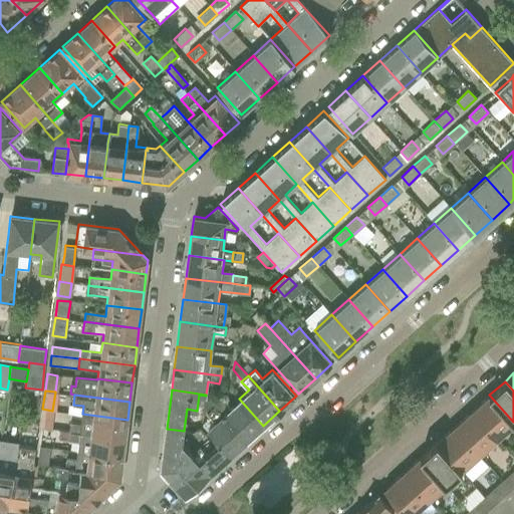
[(513,422),(489,395),(472,411),(497,439),(513,423),(513,422)]
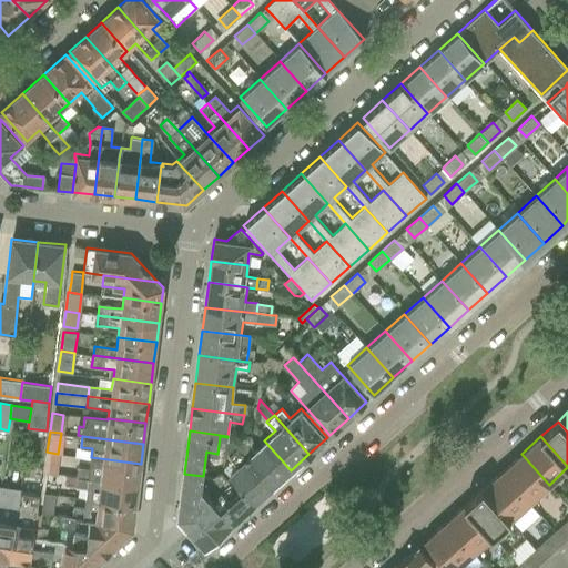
[(244,440),(237,447),(273,486),(291,470),(264,440),(254,450),(244,440)]
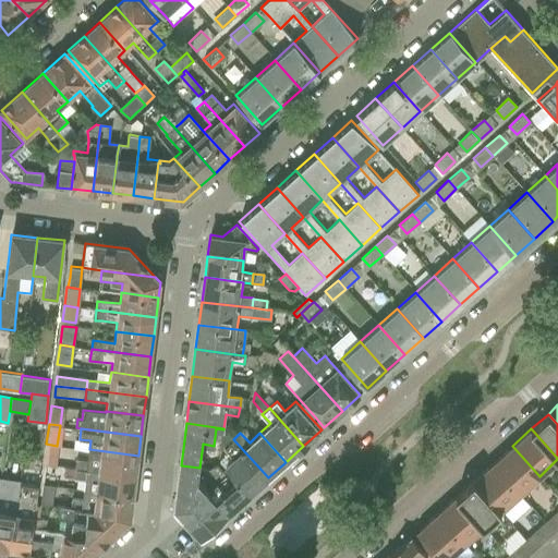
[(223,465),(237,480),(250,494),(268,477),(233,439),(226,446),(235,456),(223,465)]
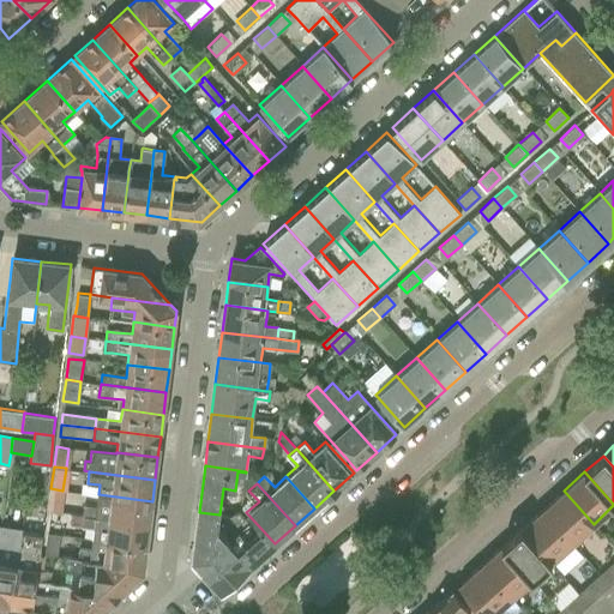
[(62,491),(50,488),(48,510),(60,511),(62,491)]
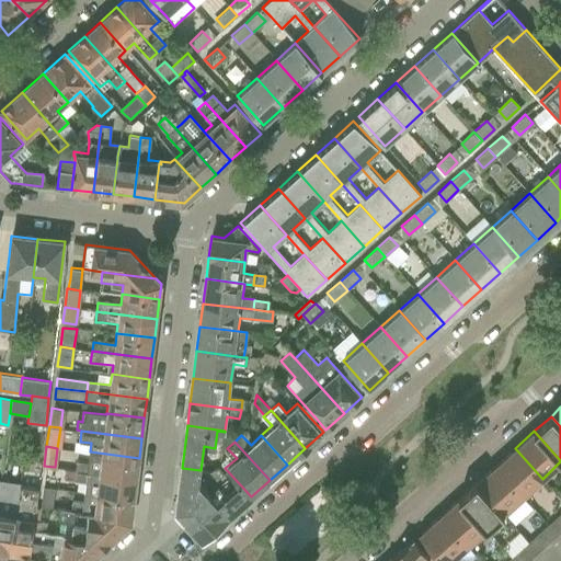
[(515,448),(495,466),(523,496),(542,479),(515,448)]
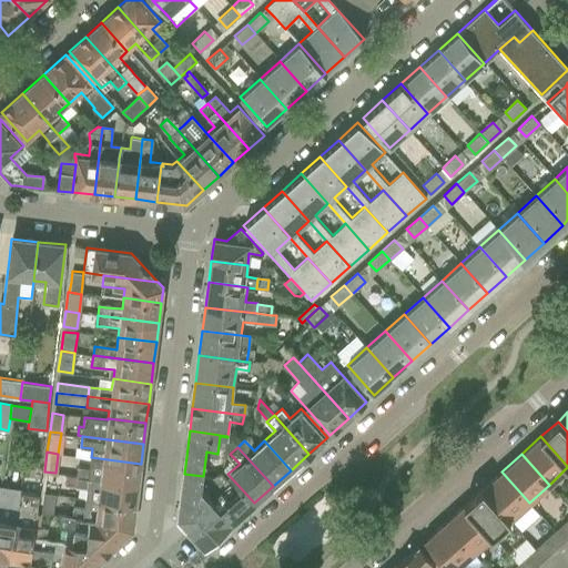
[(78,467),(77,476),(78,476),(139,484),(141,464),(91,457),(90,468),(79,467),(78,467)]
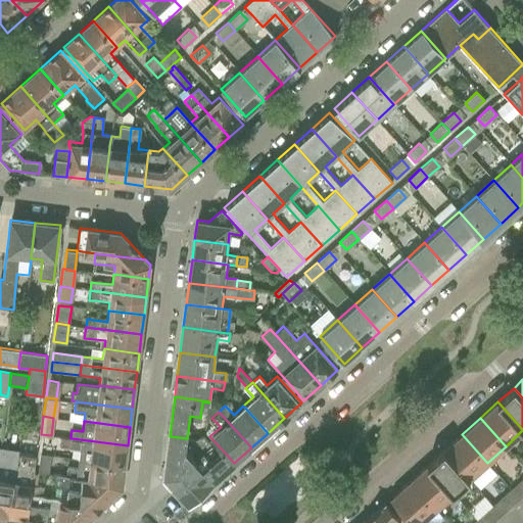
[(170,436),(164,476),(174,486),(199,464),(198,462),(199,461),(200,456),(214,443),(205,434),(199,439),(187,438),(170,436)]
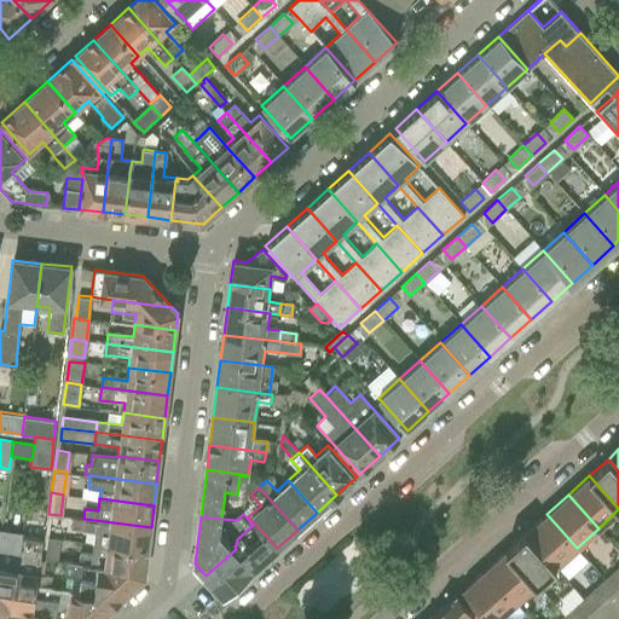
[(547,514),(525,533),(555,567),(577,548),(547,514)]
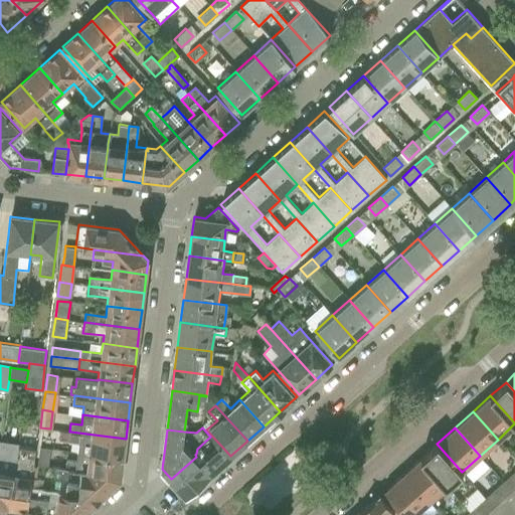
[(60,431),(59,441),(69,442),(70,432),(69,432),(60,431)]
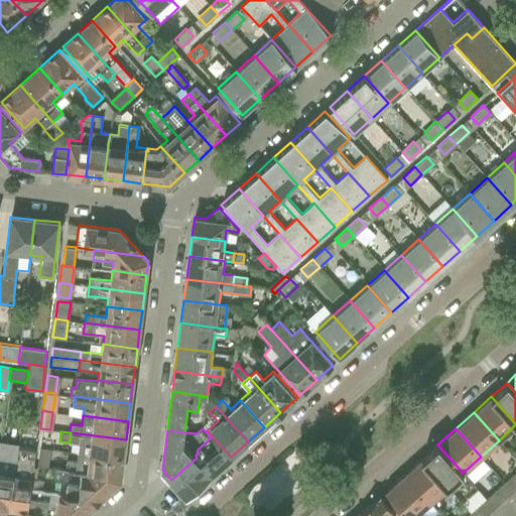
[(70,442),(70,443),(79,444),(78,453),(123,458),(126,439),(71,432),(70,442)]
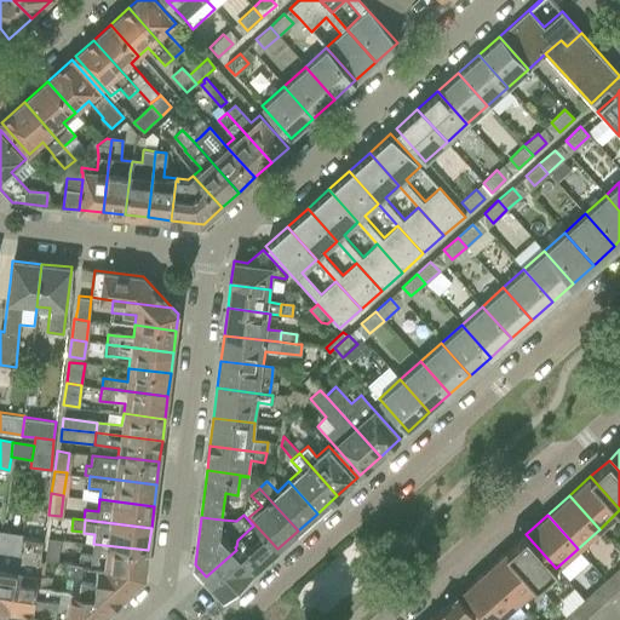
[(236,550),(206,577),(223,597),(277,549),(263,533),(262,534),(253,526),(237,540),(236,546),(235,547),(236,550)]
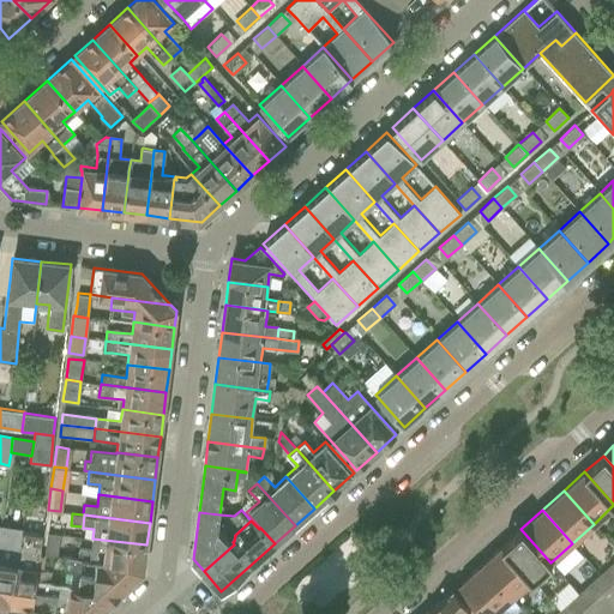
[(0,527),(0,529),(0,602),(11,605),(22,533),(22,530),(0,527)]
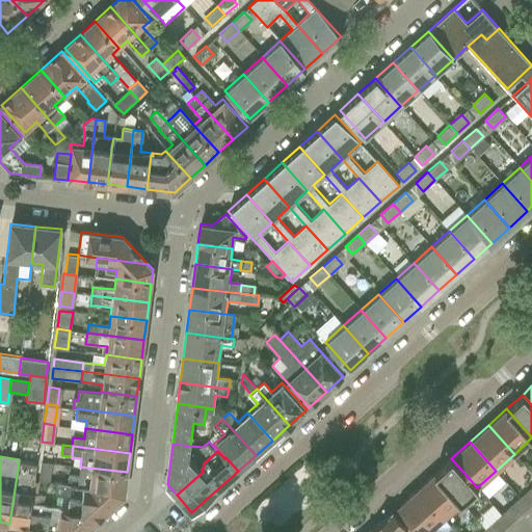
[(451,458),(435,473),(461,502),(477,487),(451,458)]
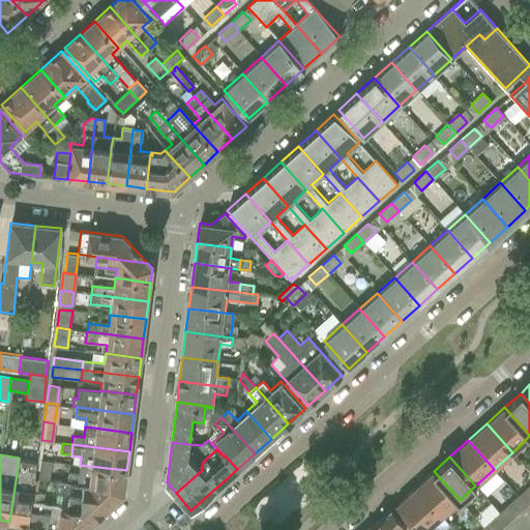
[(19,460),(9,522),(28,525),(32,501),(33,492),(36,463),(19,460)]
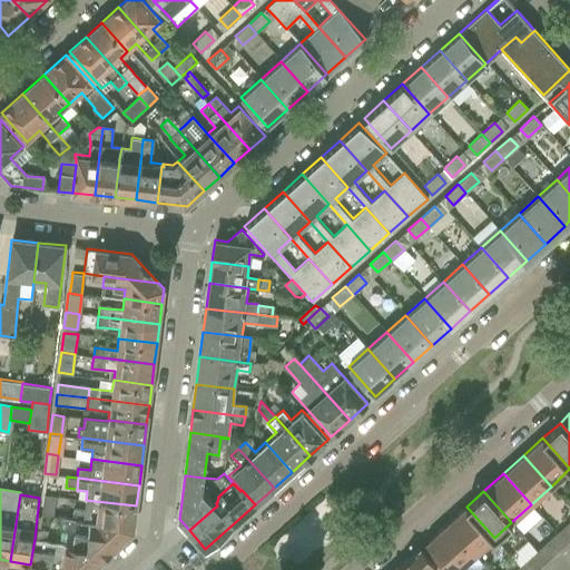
[(43,495),(41,516),(52,517),(55,497),(43,495)]
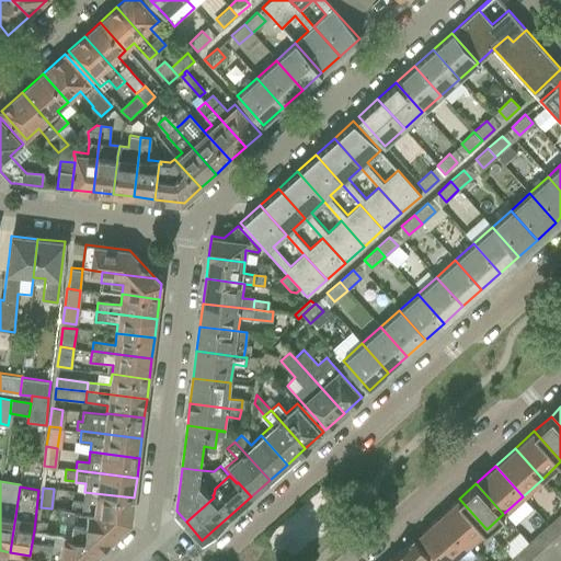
[(72,502),(71,511),(132,518),(134,497),(84,492),(83,502),(83,503),(72,502)]
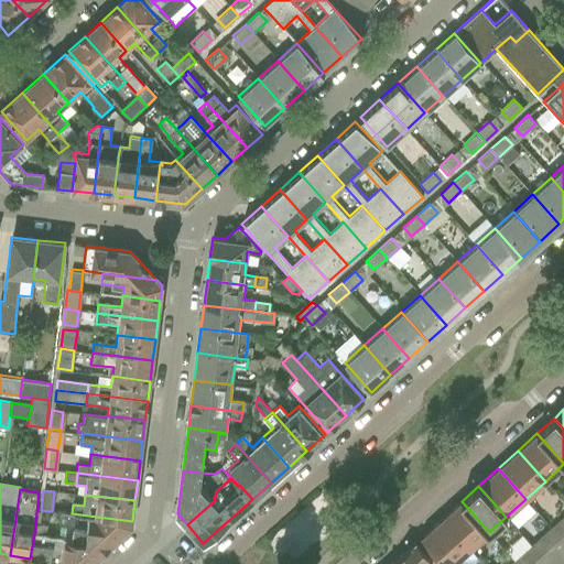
[(462,501),(442,519),(469,550),(489,532),(462,501)]
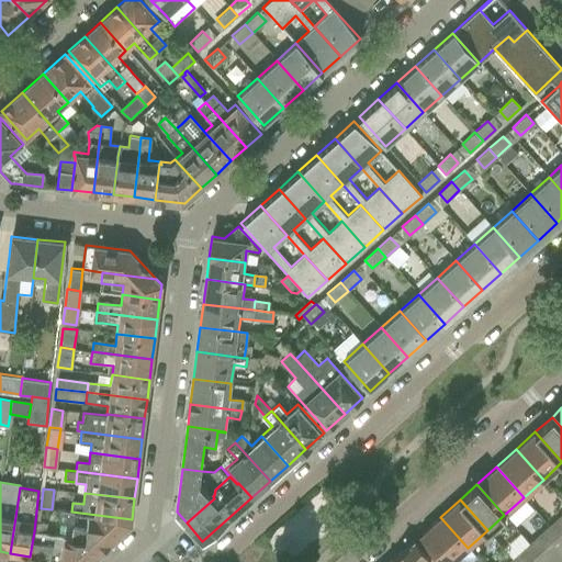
[(58,509),(56,523),(72,525),(71,535),(72,536),(76,536),(111,541),(132,523),(132,519),(71,512),(58,509)]
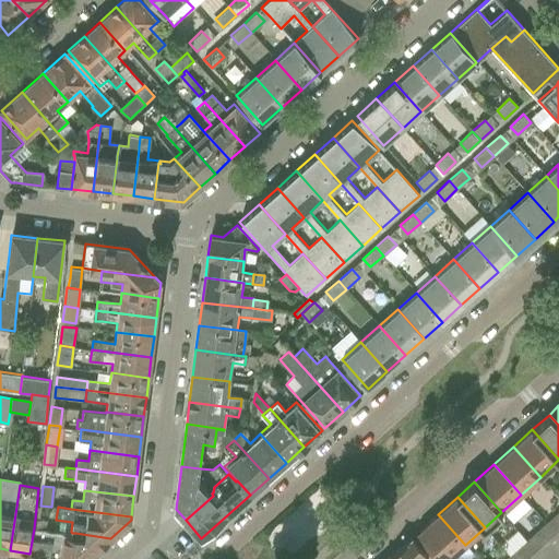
[(438,514),(417,533),(441,558),(449,558),(465,545),(438,514)]
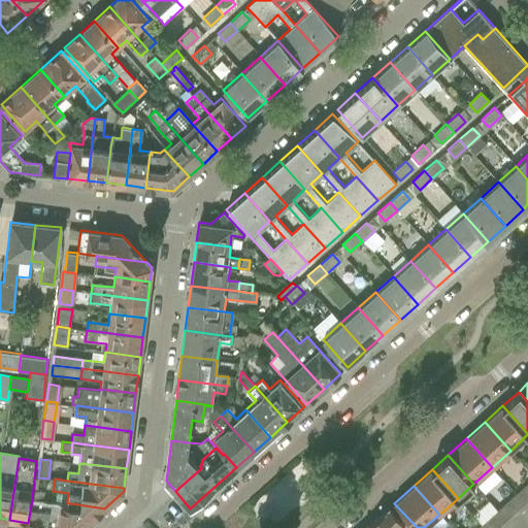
[(33,490),(32,499),(41,500),(42,491),(33,490)]
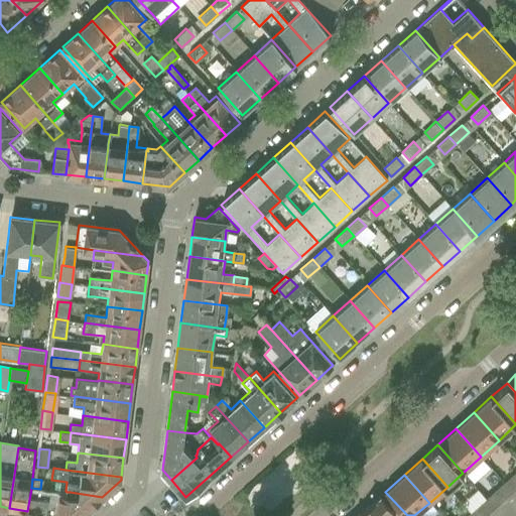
[(501,497),(510,489),(504,483),(495,491),(501,497)]
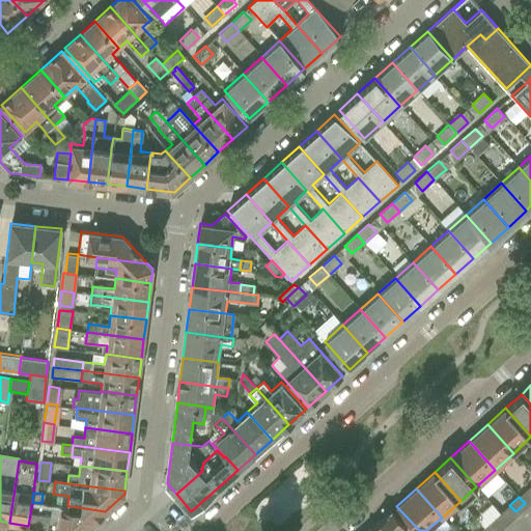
[(32,502),(28,526),(61,530),(83,530),(105,511),(68,506),(63,506),(59,505),(42,503),(32,502)]
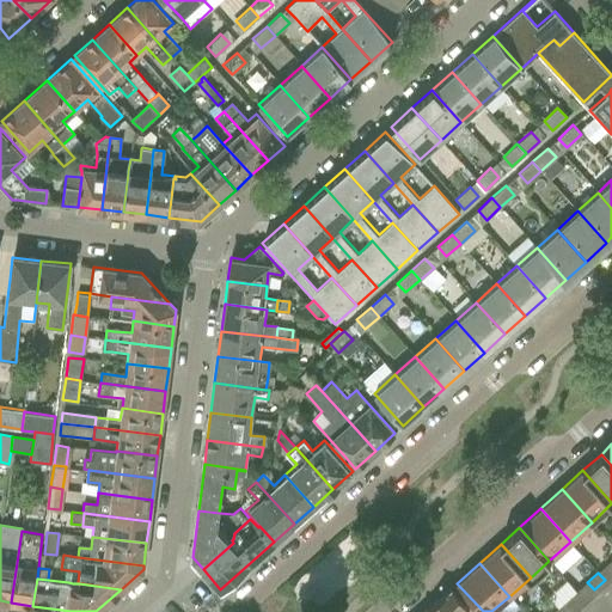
[(473,611),(452,587),(430,607),(434,611),(473,611)]
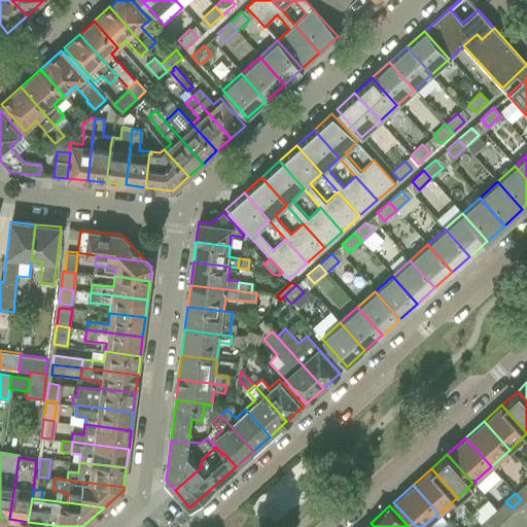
[(487,518),(493,524),(502,516),(496,510),(487,518)]
